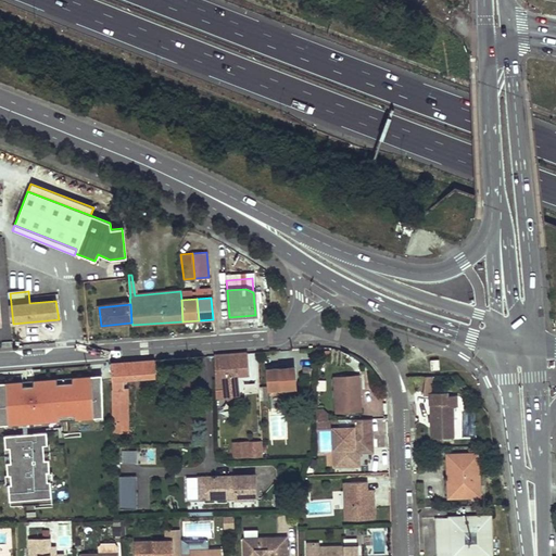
[(248,374),(247,352),(214,355),(215,388),(224,388),(224,396),(238,395),(235,375),(248,374)]
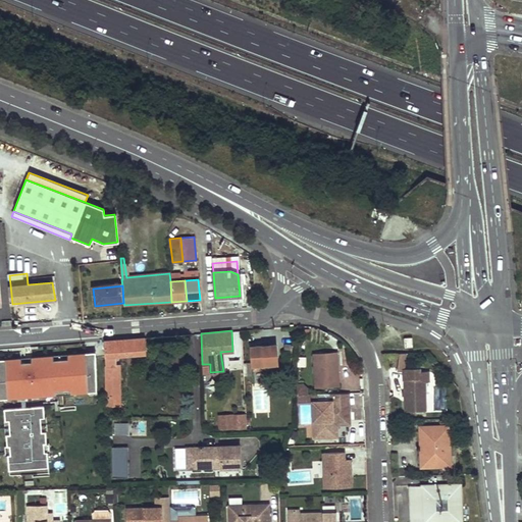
[(116,356),(146,353),(145,337),(103,341),(107,405),(121,404),(121,365),(116,365),(116,356)]
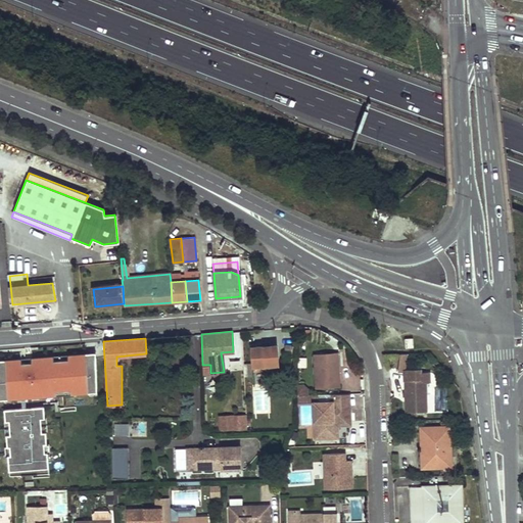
[(412,339),(403,340),(405,349),(412,348),(412,339)]
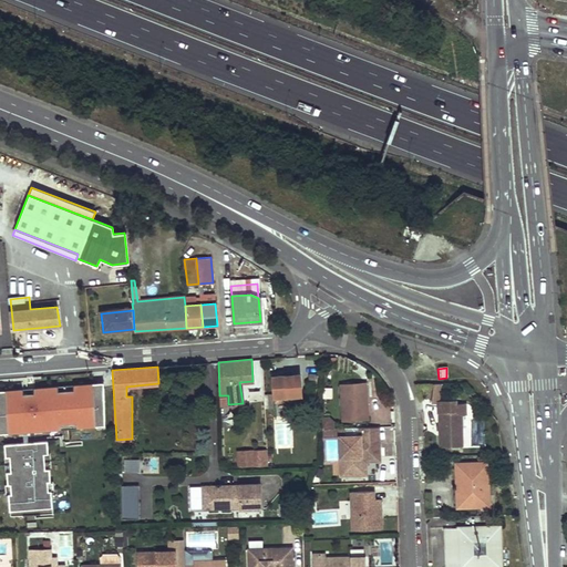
[(282,375),(282,371),(271,372),(274,397),(282,397),(301,394),(299,374),(282,375)]
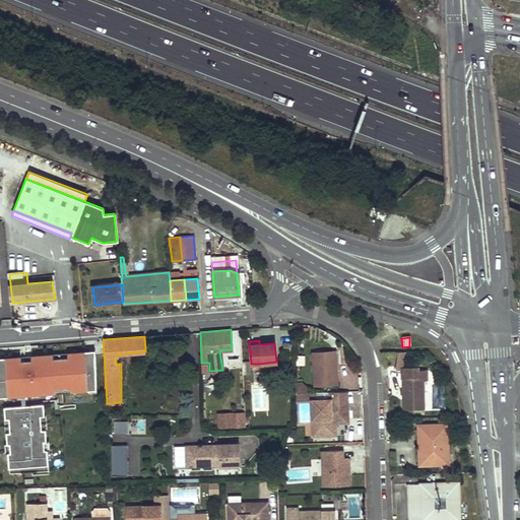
[(224,368),(241,368),(241,341),(233,341),(233,352),(223,352),(224,368)]
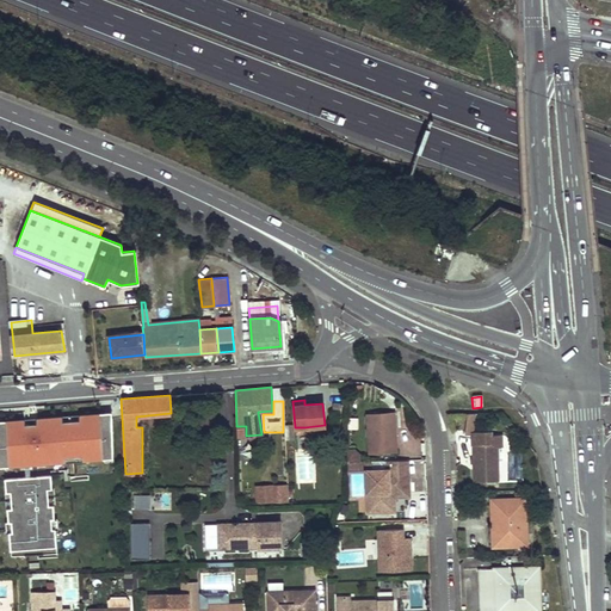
[(340,403),(332,403),(331,418),(339,419),(340,403)]
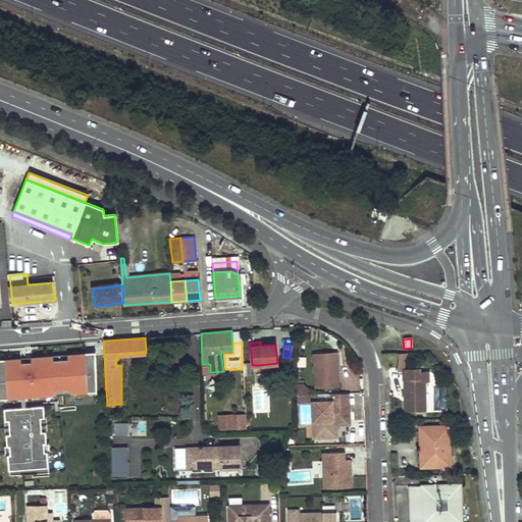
[(335,349),(314,349),(315,388),(337,387),(335,349)]
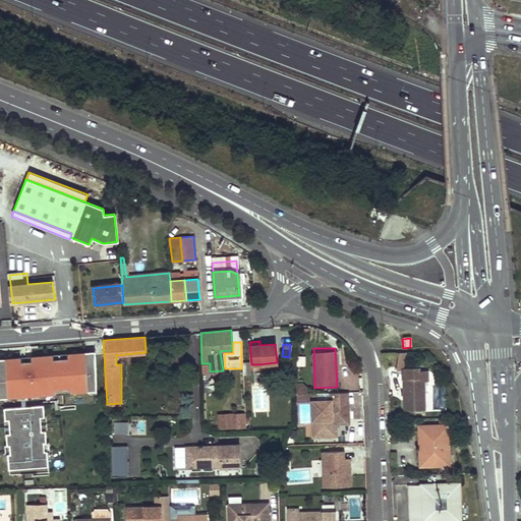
[(183,349),(170,350),(171,368),(184,367),(183,349)]
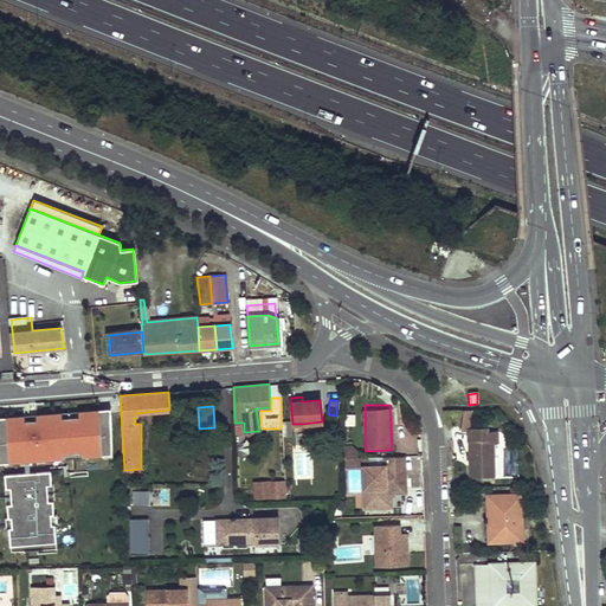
[(113,455),(111,414),(101,414),(100,410),(79,411),(79,417),(63,418),(63,412),(37,414),(37,420),(26,420),(25,416),(6,417),(6,423),(0,423),(0,458),(8,458),(8,463),(26,462),(26,458),(38,457),(38,461),(66,458),(66,453),(83,452),(83,457),(113,455)]
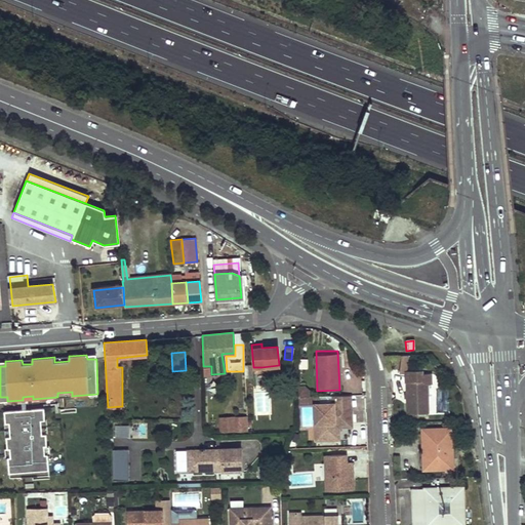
[(404,375),(406,413),(427,412),(426,384),(430,384),(429,372),(419,373),(419,369),(405,370),(408,356),(401,357),(397,373),(404,375)]
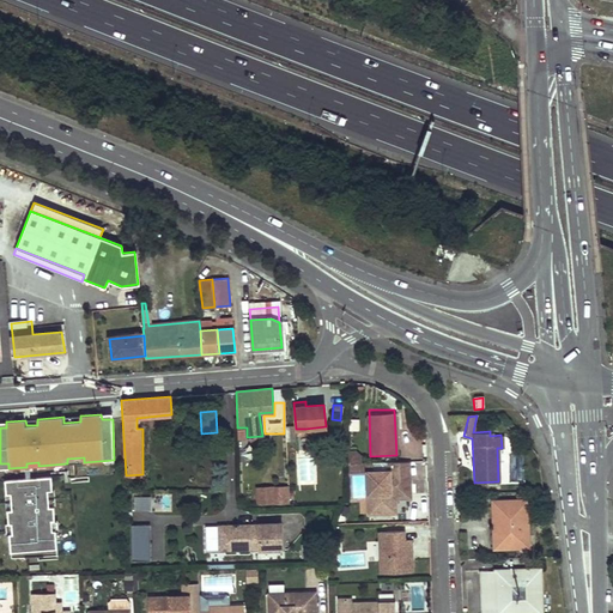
[(360,456),(356,451),(349,451),(349,463),(356,463),(360,462),(360,456)]
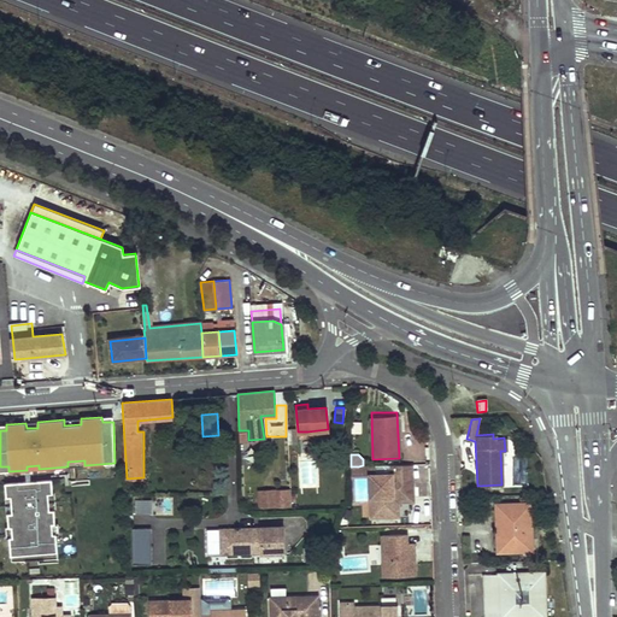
[(30,474),(39,474),(39,469),(39,465),(27,466),(27,470),(28,482),(28,489),(31,488),(31,481),(30,474)]
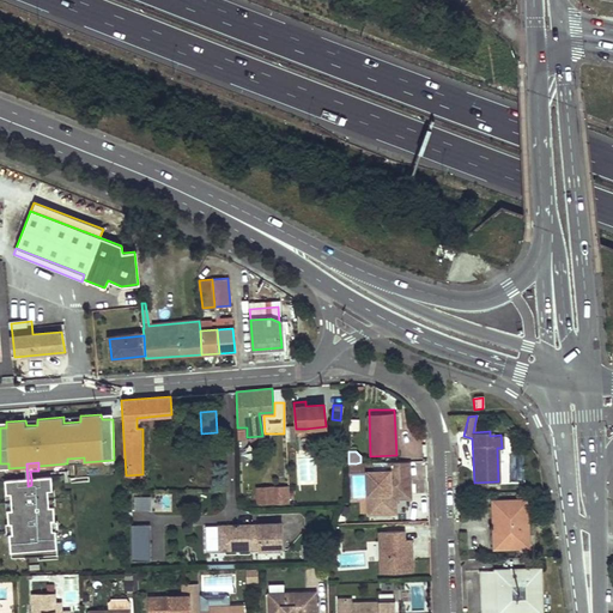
[(408,472),(366,473),(368,514),(390,514),(390,495),(406,493),(406,480),(408,480),(408,472)]
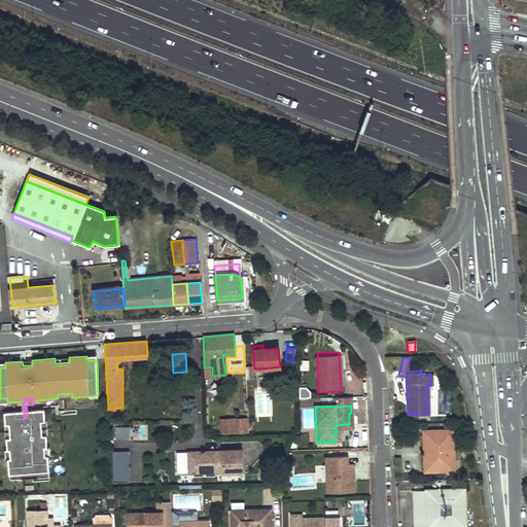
[(24,412),(5,413),(6,424),(10,424),(11,438),(7,438),(10,480),(50,477),(46,435),(43,435),(42,422),(45,421),(45,410),(27,411),(27,417),(24,418),(24,412)]
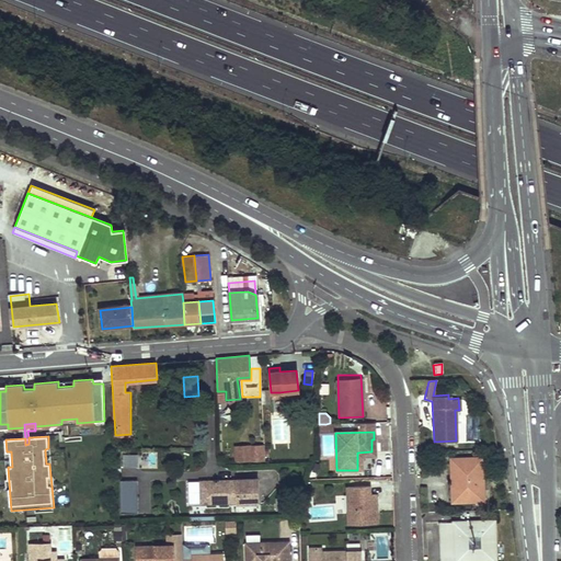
[(375,456),(374,439),(371,439),(371,451),(357,453),(357,470),(362,470),(362,456),(375,456)]
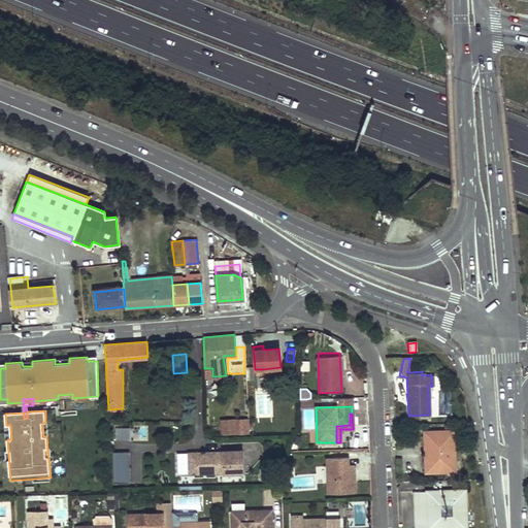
[(248,418),(237,418),(237,421),(238,433),(249,433),(248,418)]
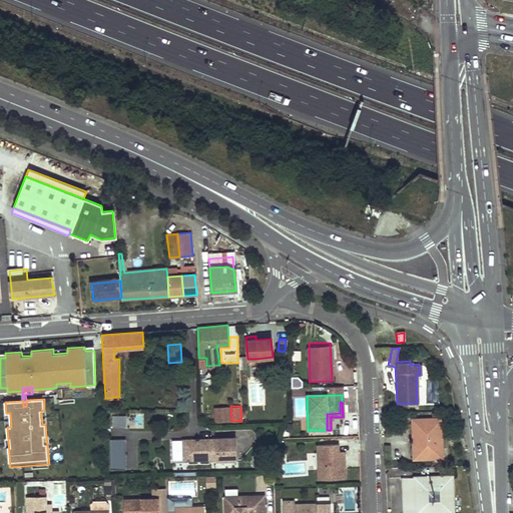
[(230,409),(216,409),(216,422),(231,421),(230,409)]
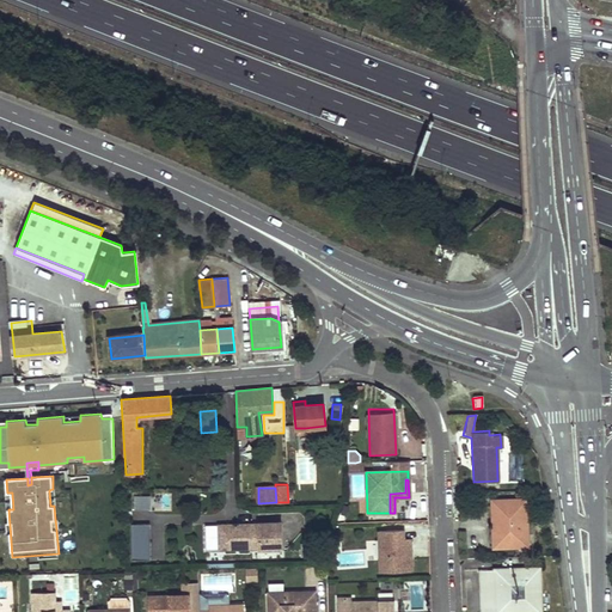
[(150,508),(151,496),(134,495),(134,508),(150,508)]
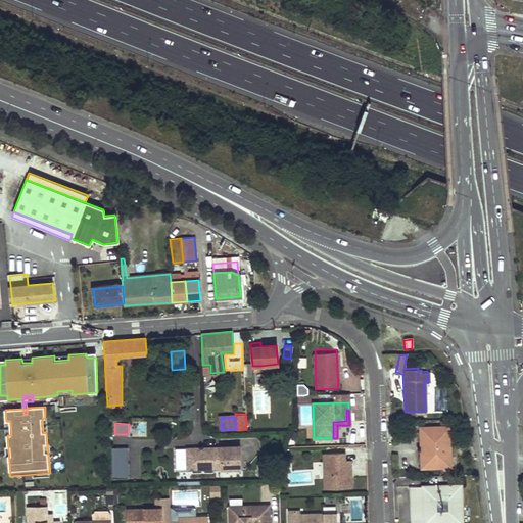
[(447,426),(436,426),(436,428),(435,431),(431,431),(430,428),(429,426),(419,427),(420,467),(431,467),(431,465),(433,462),(436,462),(438,465),(438,467),(449,466),(447,426)]
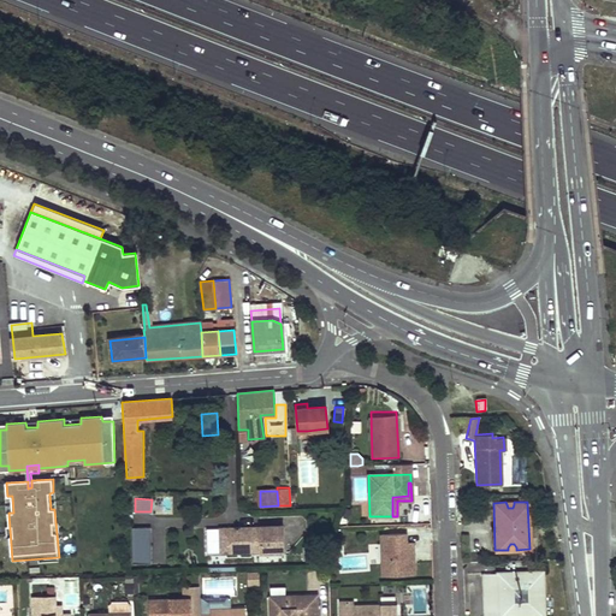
[(255,529),(249,529),(249,527),(240,527),(240,526),(234,526),(234,527),(227,527),(227,532),(223,537),(218,537),(218,538),(219,552),(259,551),(259,552),(283,551),(282,525),(259,525),(259,526),(255,526),(255,529)]
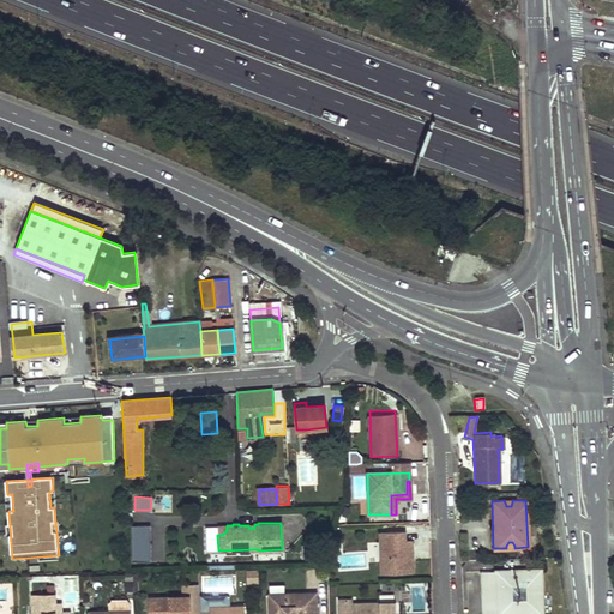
[(150,525),(137,525),(137,546),(150,546),(150,525)]
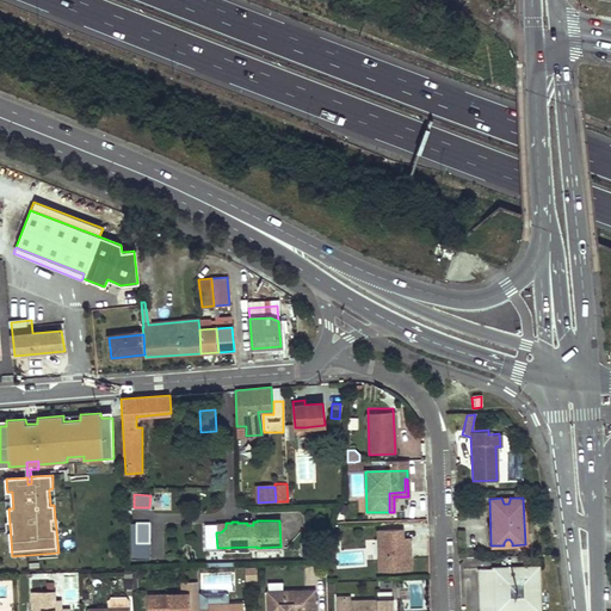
[(401,529),(384,530),(386,571),(409,571),(409,554),(403,555),(402,549),(409,549),(409,538),(401,538),(401,529)]
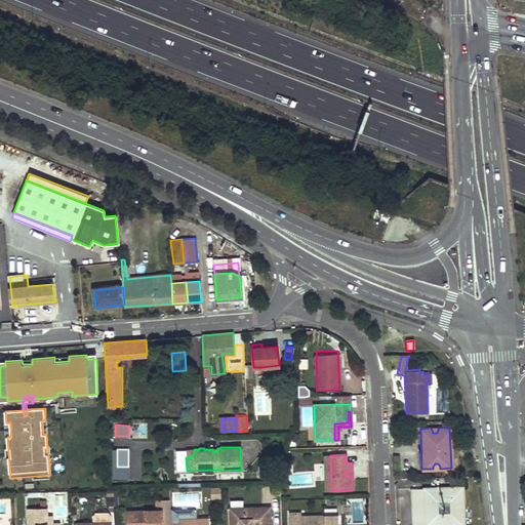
[(118,480),(129,479),(128,467),(117,467),(118,480)]
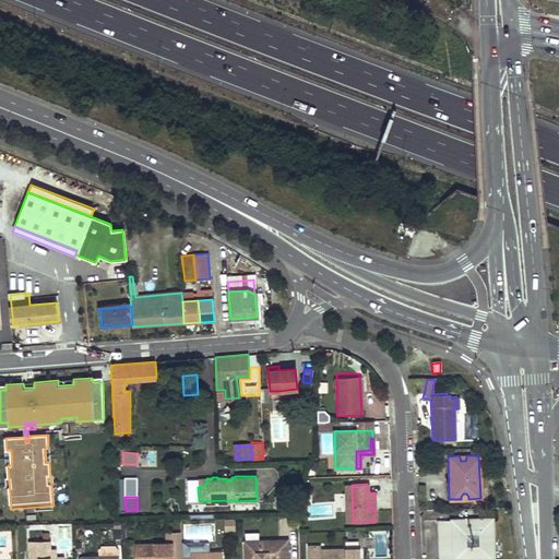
[(494,516),(451,518),(452,554),(459,558),(491,558),(496,558),(494,516)]
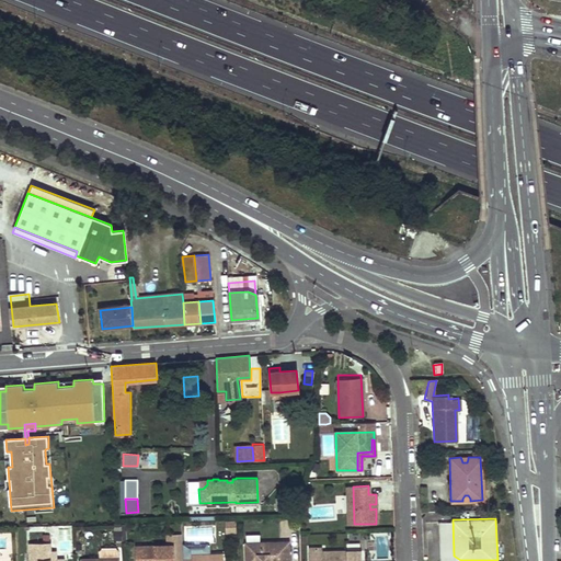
[(460,560),(454,556),(453,519),(439,521),(441,560),(460,560)]
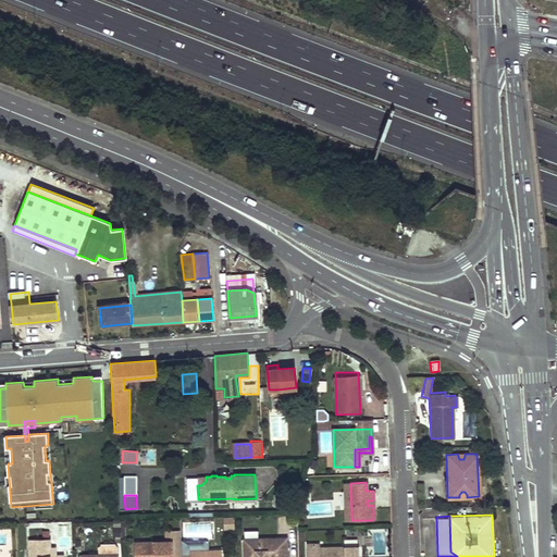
[(234,517),(214,517),(215,530),(234,530),(234,517)]
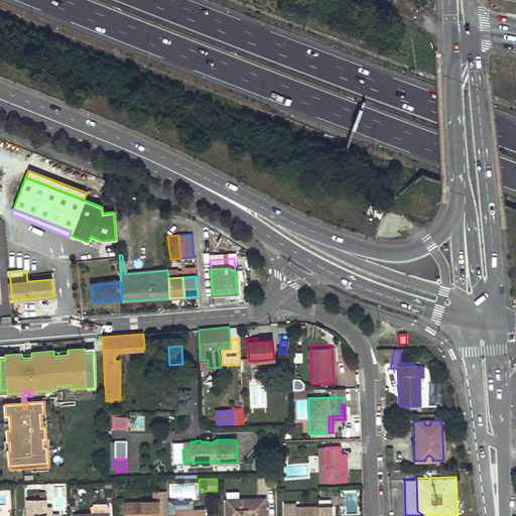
[(166,515),(166,513),(166,492),(152,492),(152,501),(158,501),(158,515),(166,515)]
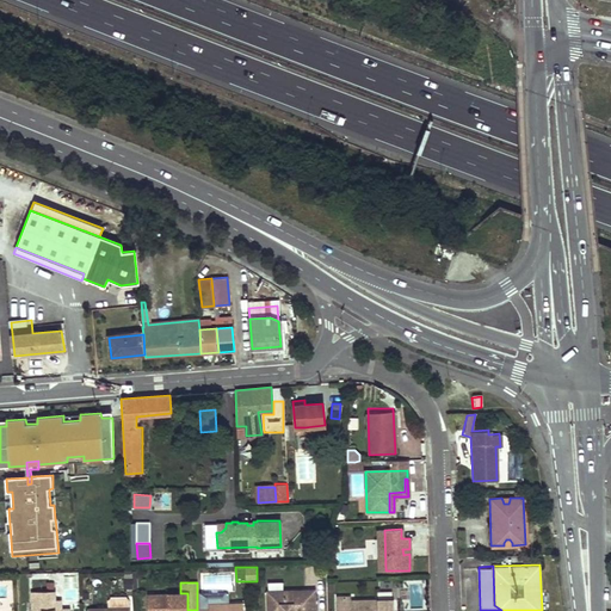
[(53,590),(31,591),(31,610),(68,610),(69,609),(59,609),(59,599),(53,599),(53,590)]
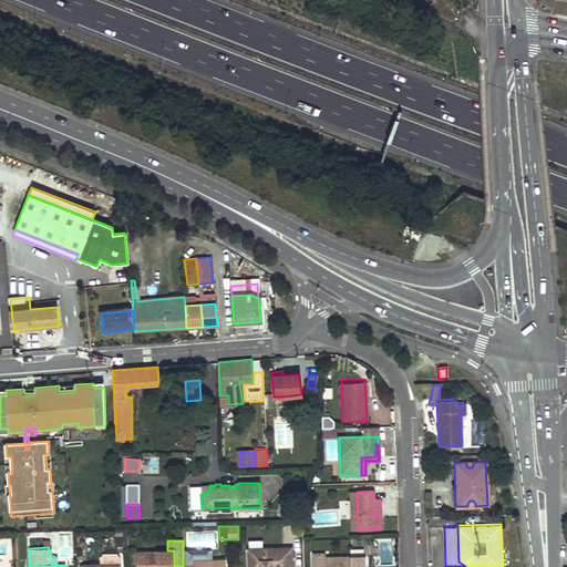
[(291,566),(291,547),(247,548),(247,566),(291,566)]
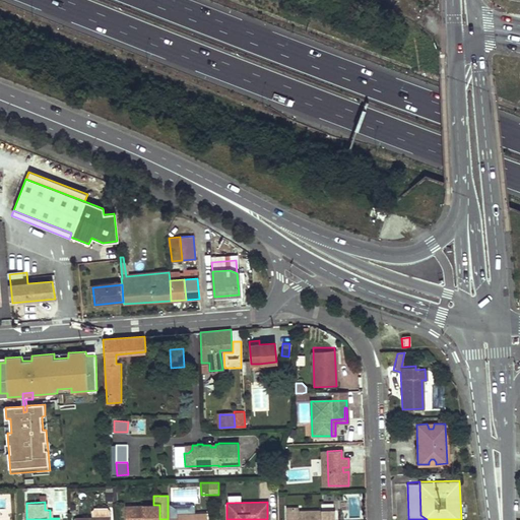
[(153,505),(124,506),(124,519),(159,519),(159,505),(153,505)]
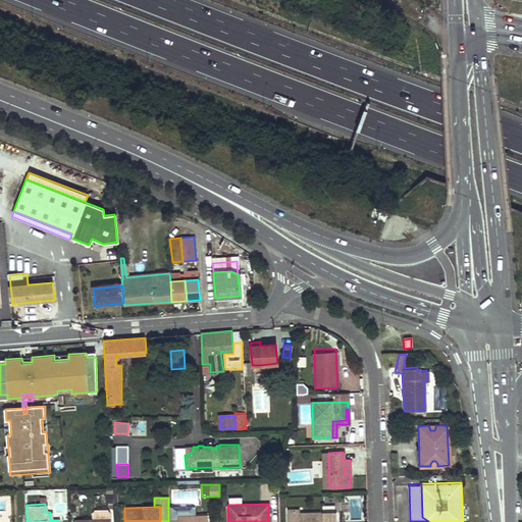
[(108,521),(109,519),(108,512),(106,510),(93,510),(91,512),(91,520),(74,520),(73,521),(108,521)]
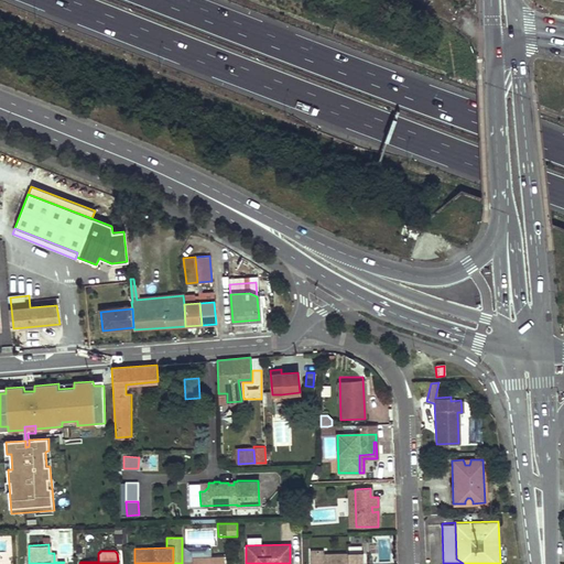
[(323,551),(310,551),(310,563),(364,563),(364,553),(323,554),(323,551)]
